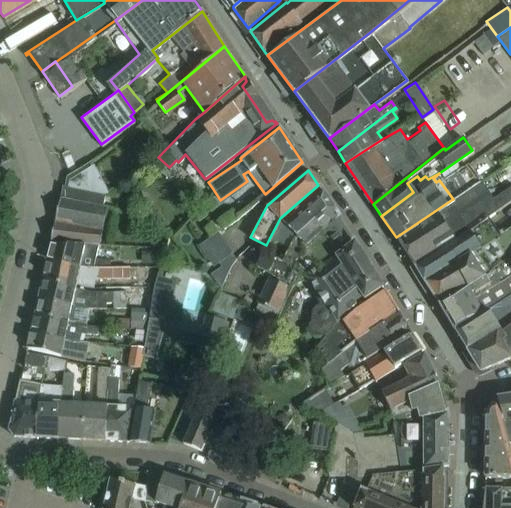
[(451,200),(396,237),(413,262),(467,225),(487,214),(488,215),(510,197),(510,183),(493,196),(492,195),(481,179),(453,199),(451,200)]
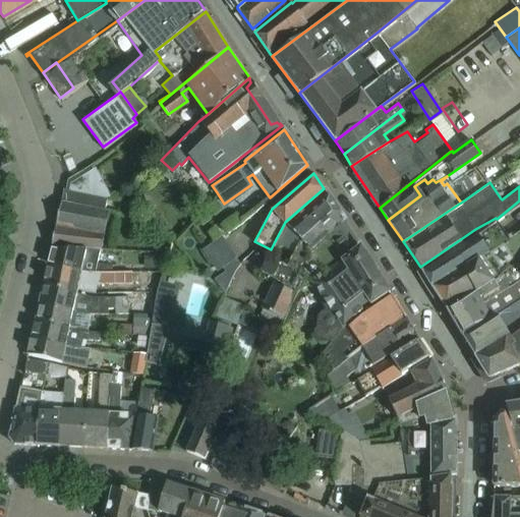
[(113,211),(108,210),(111,197),(82,190),(62,187),(60,199),(51,241),(99,244),(102,233),(109,234),(113,211)]
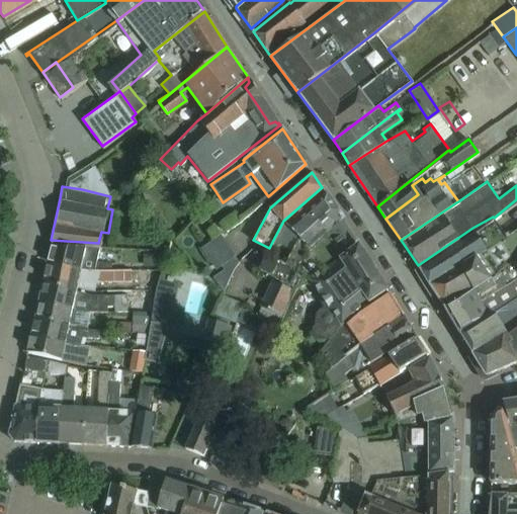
[(358,243),(341,218),(342,218),(322,187),(283,221),(273,240),(292,249),(286,263),(262,257),(257,268),(274,276),(273,277),(290,288),(294,284),(298,281),(308,277),(311,280),(358,243)]
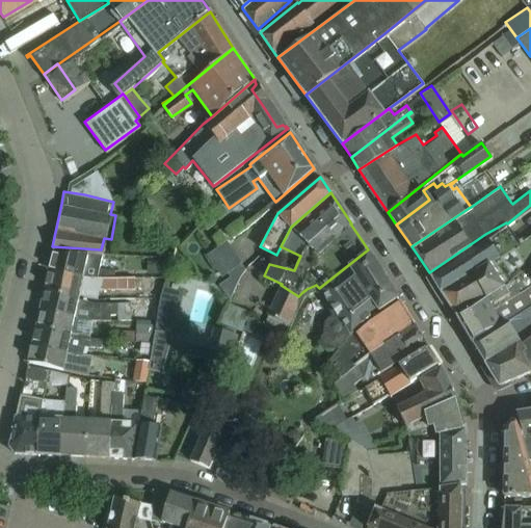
[(530,279),(530,231),(498,253),(441,292),(442,295),(453,313),(480,294),(483,298),(526,271),(530,279)]
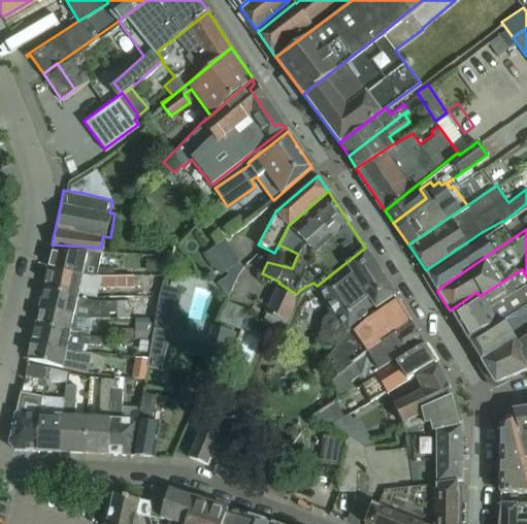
[(437,290),(494,251),(482,232),(426,270),(425,271),(437,290)]
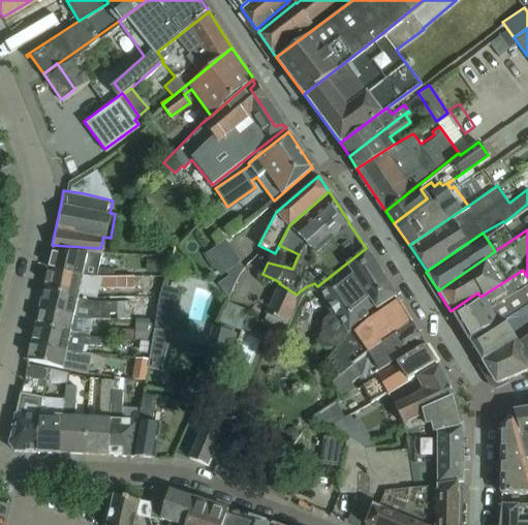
[(131,241),(131,252),(154,253),(154,242),(131,241)]
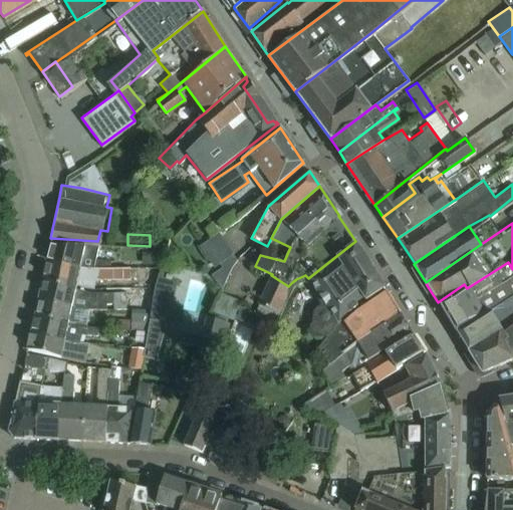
[(91,267),(97,241),(50,238),(46,256),(89,265),(88,269),(92,270),(93,267),(91,267)]
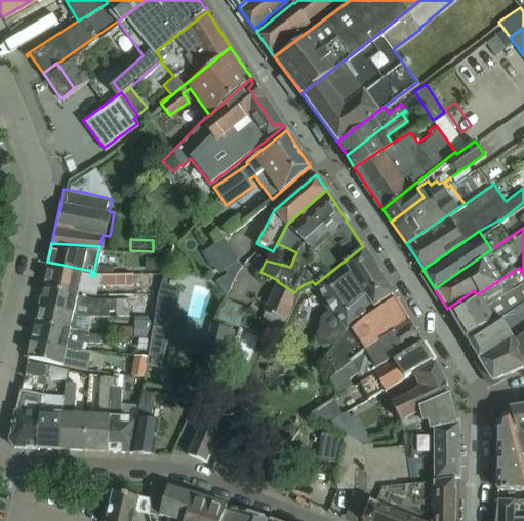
[(347,324),(362,311),(392,293),(363,246),(315,284),(326,302),(323,304),(327,310),(323,312),(321,314),(320,315),(319,318),(318,322),(318,325),(316,333),(313,335),(312,338),(314,341),(316,343),(319,344),(323,344),(328,344),(333,342),(347,324)]
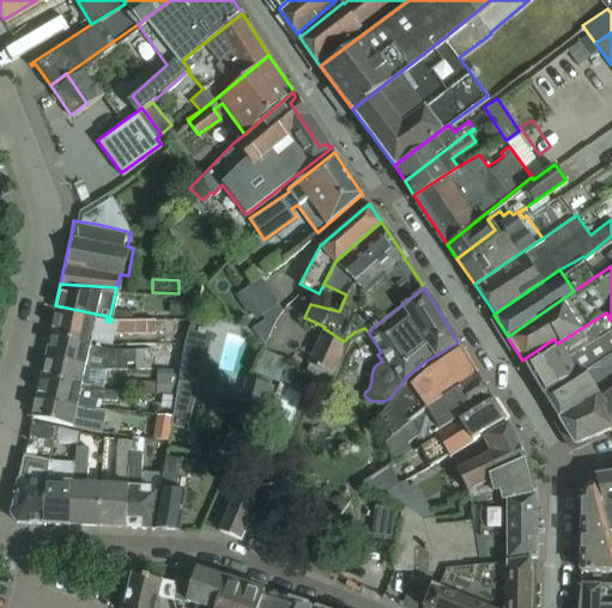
[(264,316),(250,324),(264,342),(274,318),(282,308),(276,299),(259,309),(261,312),(264,316)]
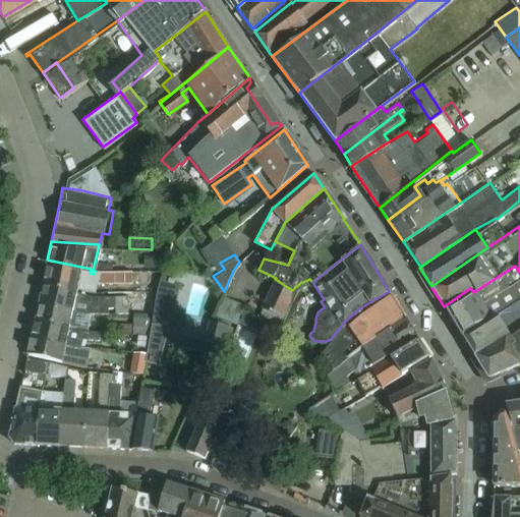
[(130,270),(95,271),(94,274),(90,273),(91,269),(47,260),(42,280),(62,284),(93,291),(95,282),(130,281),(130,270)]
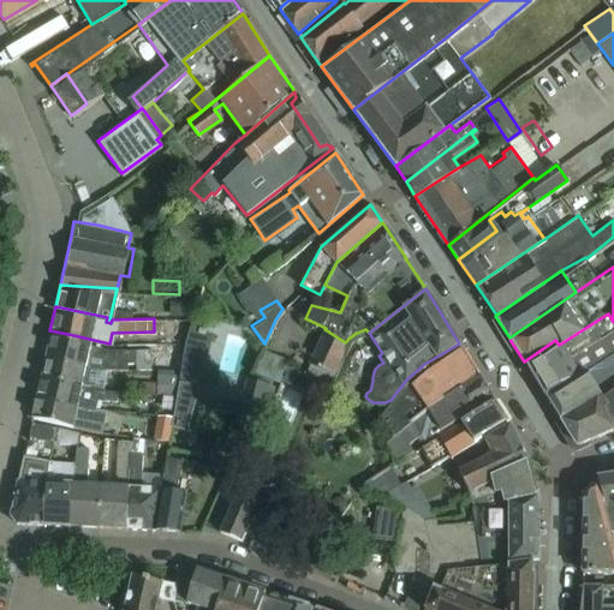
[(613,352),(613,322),(608,314),(559,345),(526,364),(546,395),(591,365),(592,368),(613,352)]
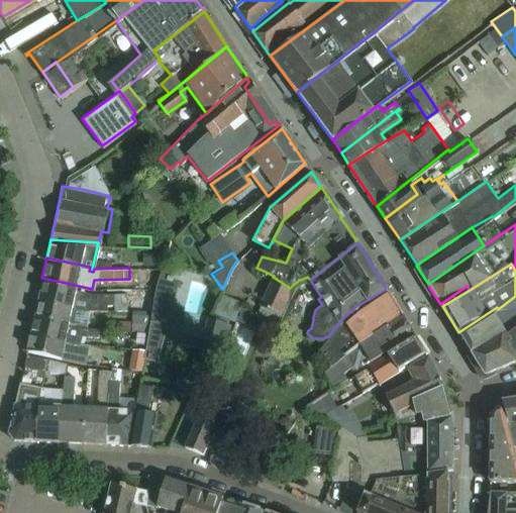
[(294,284),(290,288),(273,277),(255,313),(276,323),(290,293),(292,294),(298,281),(294,284)]
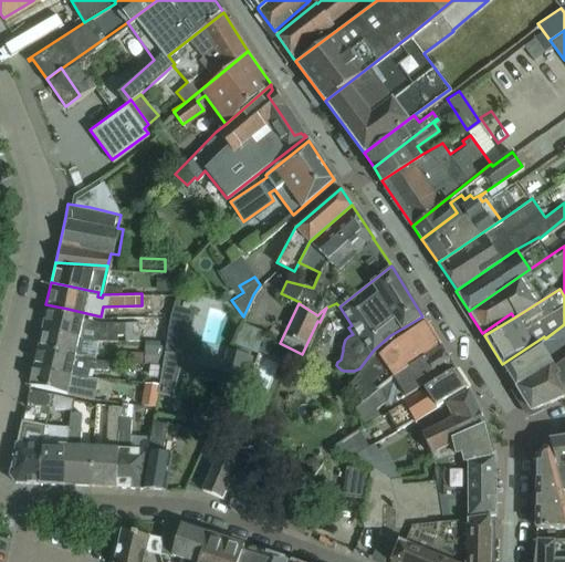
[(100,321),(101,316),(67,309),(45,304),(44,309),(100,321)]
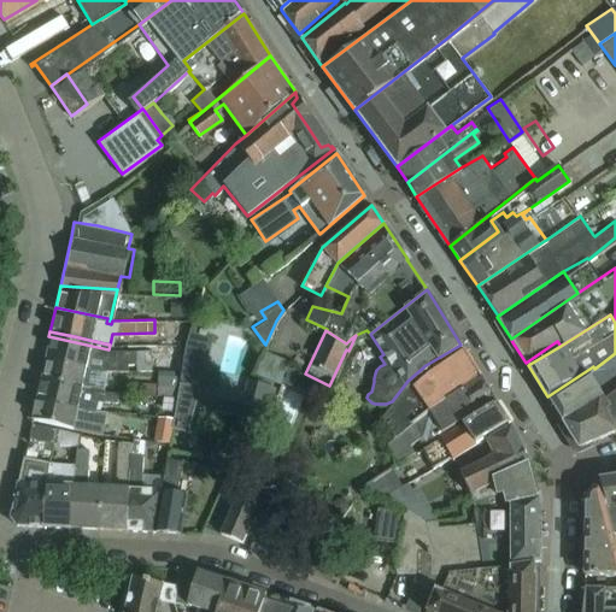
[(111,349),(109,349),(48,336),(45,353),(87,363),(94,365),(94,368),(105,370),(125,369),(125,362),(134,362),(135,370),(150,369),(150,349),(111,349)]
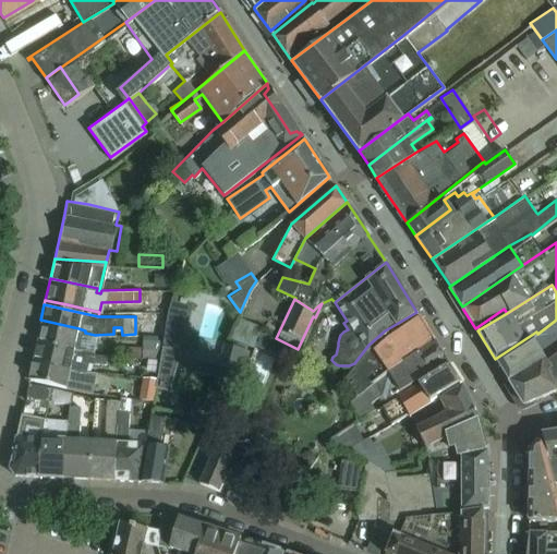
[(353,396),(432,337),(419,315),(400,326),(387,335),(385,330),(368,345),(354,363),(342,378),(353,396)]
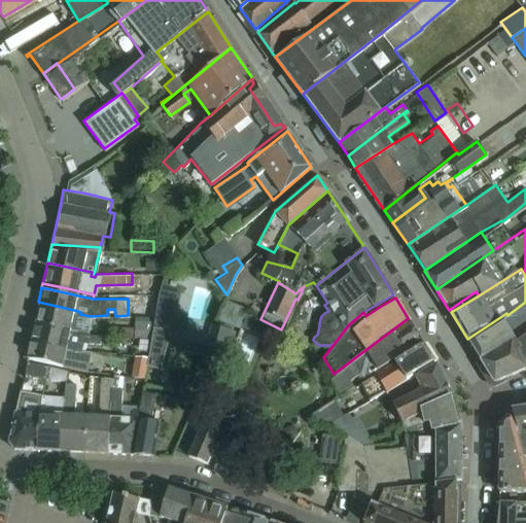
[(216,318),(238,325),(245,307),(224,299),(216,317),(216,318)]
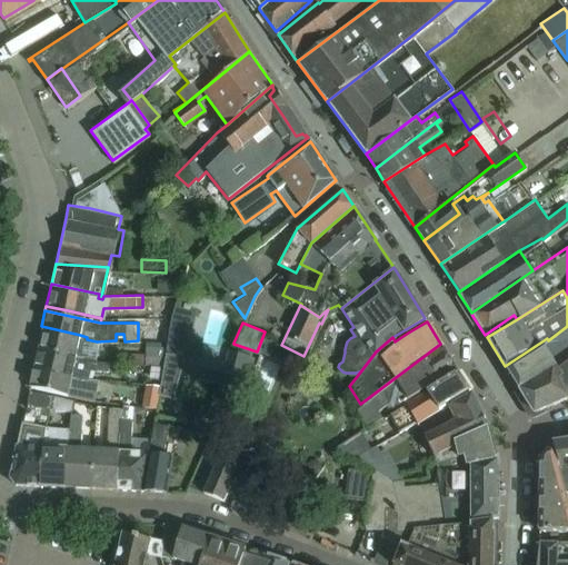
[(41,326),(38,345),(93,357),(97,342),(87,339),(80,337),(80,335),(41,326)]
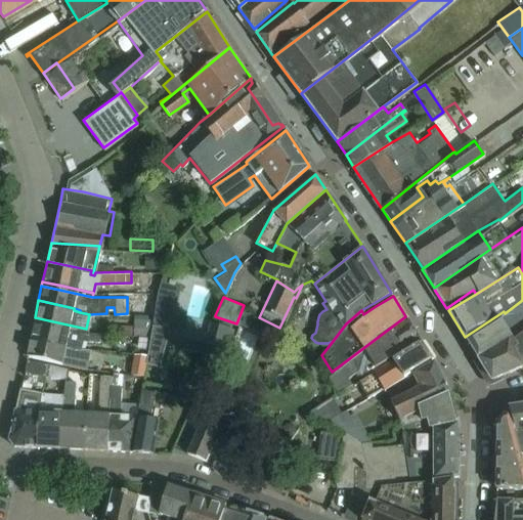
[(511,341),(522,332),(522,300),(505,313),(504,311),(465,337),(476,354),(507,335),(511,341)]
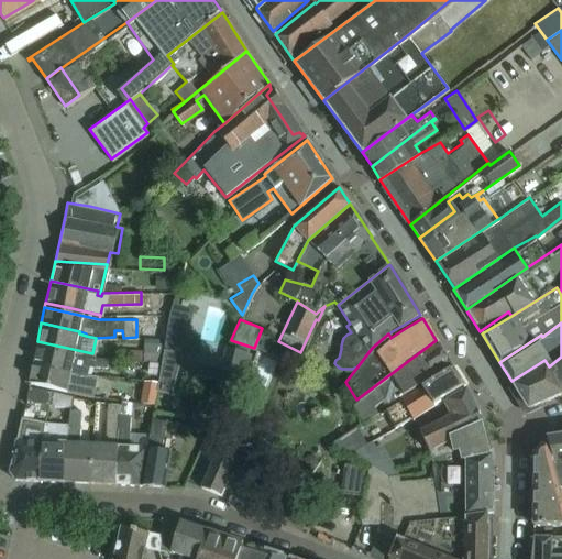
[(168,328),(165,344),(177,348),(183,331),(168,328)]
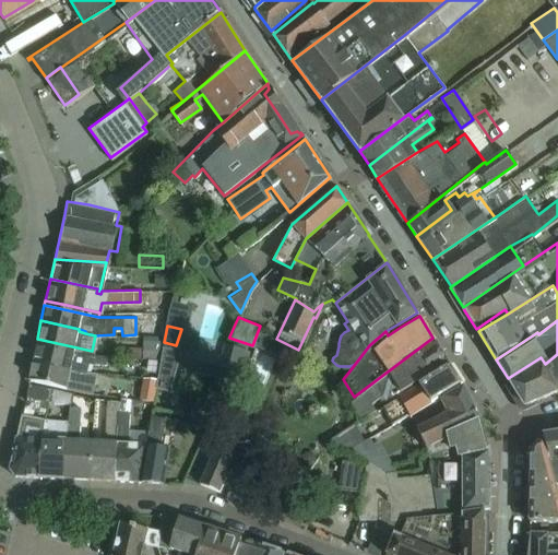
[(258,333),(253,344),(266,350),(271,339),(258,333)]
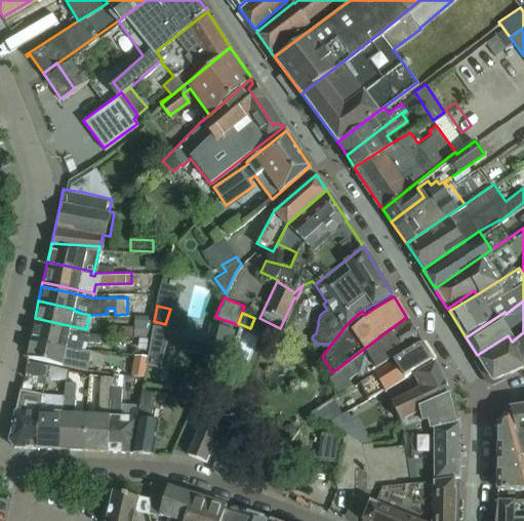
[(419,338),(406,317),(332,372),(327,376),(338,394),(393,360),(391,356),(402,350),(419,338)]
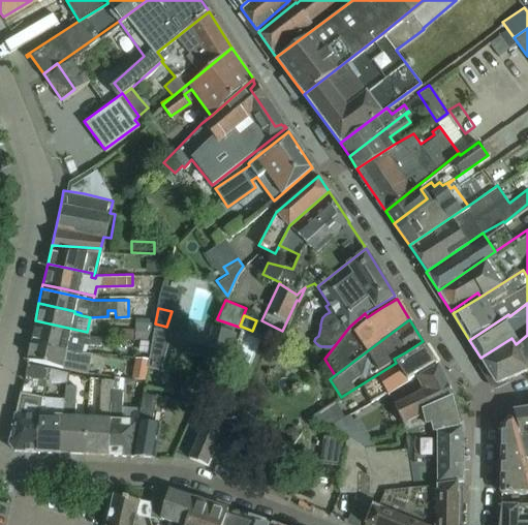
[(87,335),(87,332),(35,320),(31,339),(72,348),(71,351),(75,352),(78,347),(81,348),(83,342),(99,343),(99,335),(87,335)]
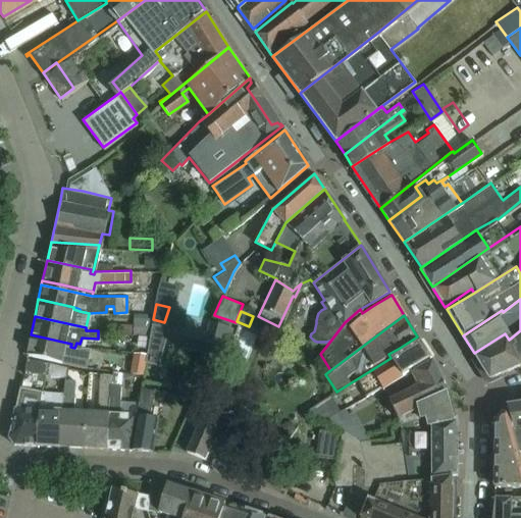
[(171,342),(171,343),(222,356),(230,325),(209,320),(206,331),(176,324),(171,342)]
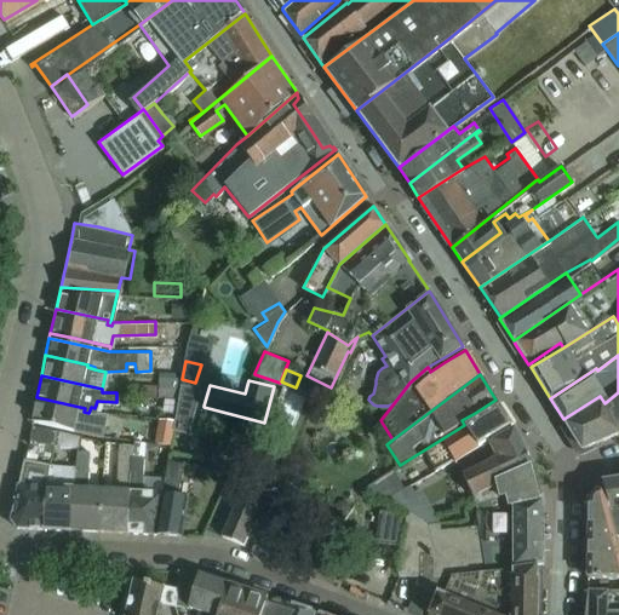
[(181,385),(173,430),(189,434),(200,390),(181,385)]
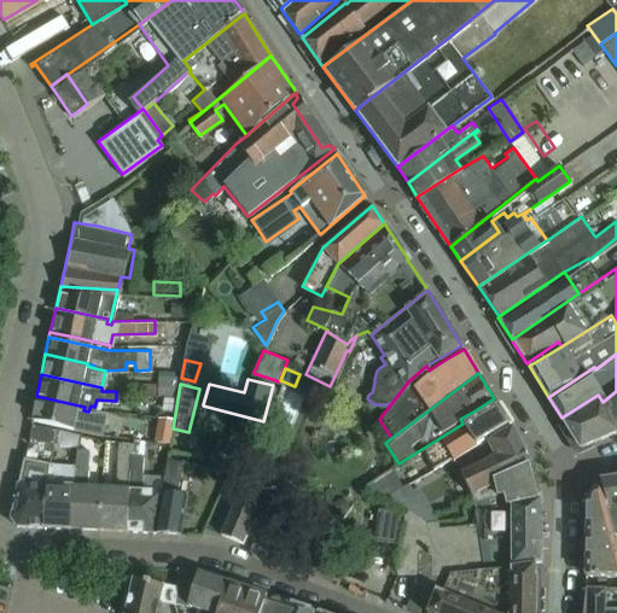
[(581,444),(616,428),(616,391),(603,402),(598,395),(562,418),(577,443),(577,444),(578,444),(580,445),(581,444)]
